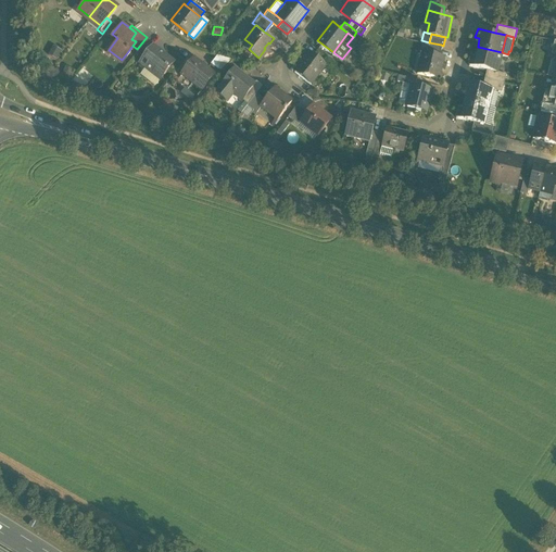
[(241,44),(249,49),(252,45),(244,39),(241,44)]
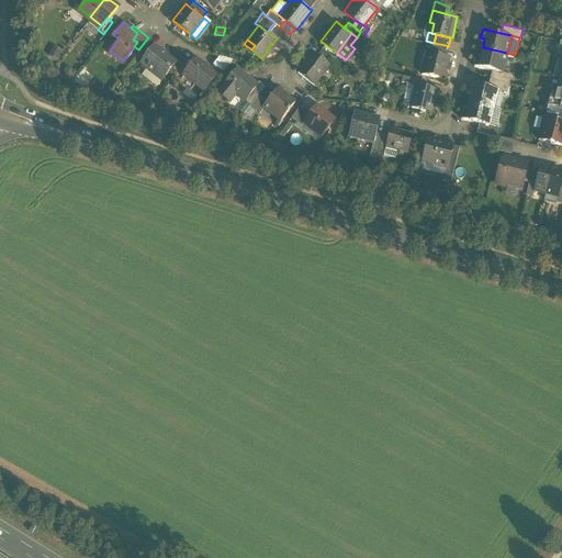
[(446,45),(434,43),(426,41),(424,48),(427,49),(429,51),(445,54),(446,45)]
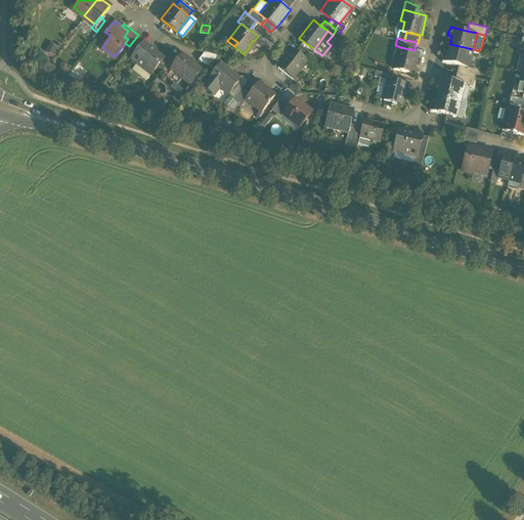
[(57,45),(49,41),(45,49),(53,53),(57,45)]
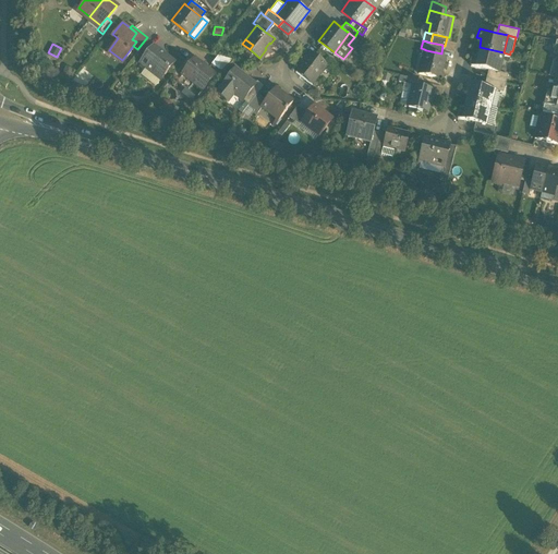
[(146,64),(160,76),(173,59),(154,44),(141,59),(146,64)]
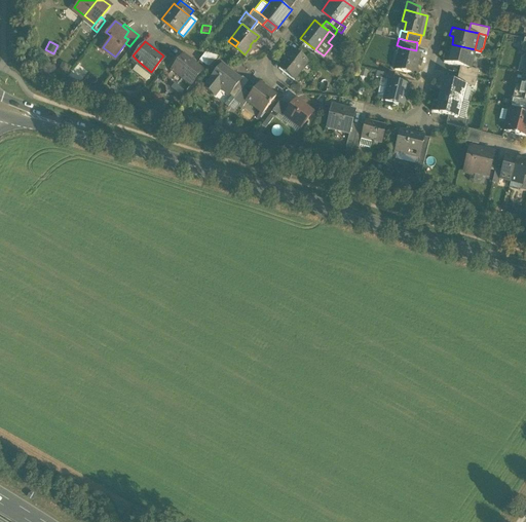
[(295,49),(304,57),(308,51),(299,44),(295,49)]
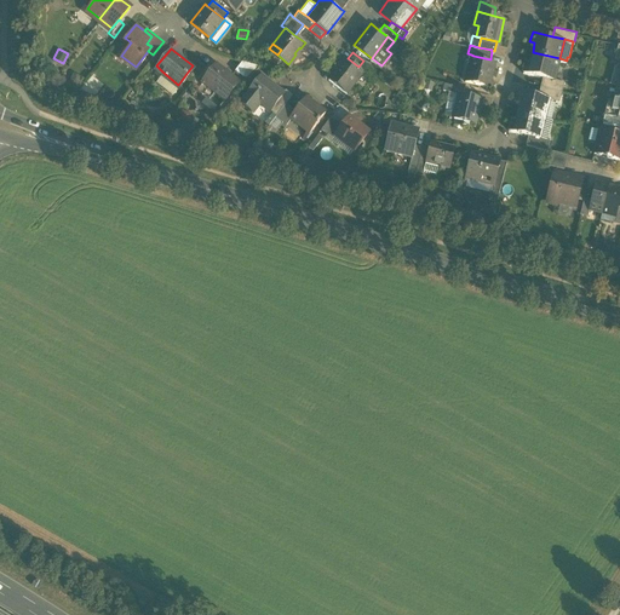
[(555,78),(560,58),(533,52),(530,61),(526,59),(523,70),(543,75),(555,78)]
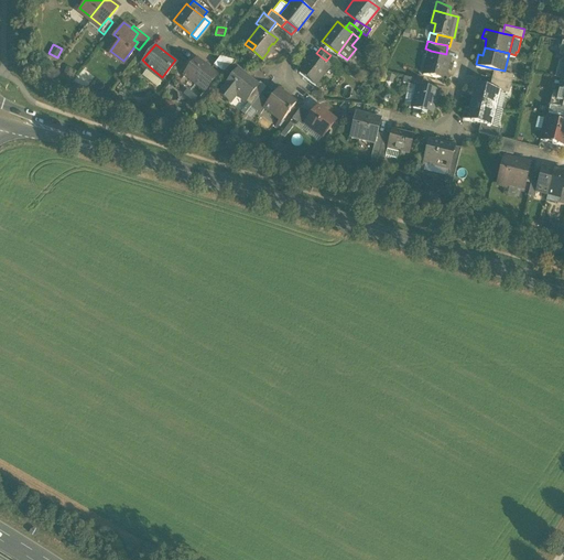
[(297,70),(314,83),(322,72),(320,70),(323,66),(325,67),(329,63),(326,61),(316,53),(313,50),(297,70)]
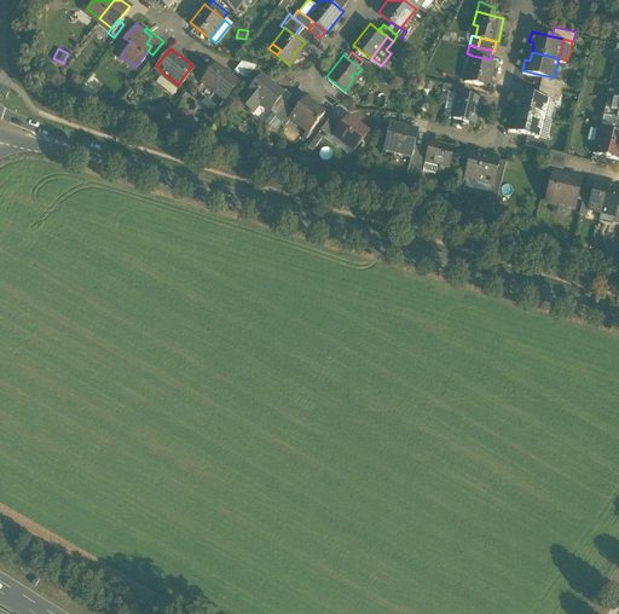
[(467,79),(489,84),(495,61),(490,59),(473,56),(467,79)]
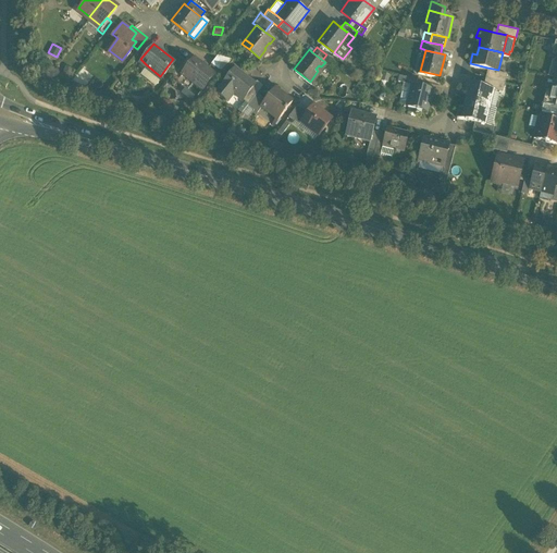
[(211,62),(223,71),(233,58),(218,53),(211,62)]
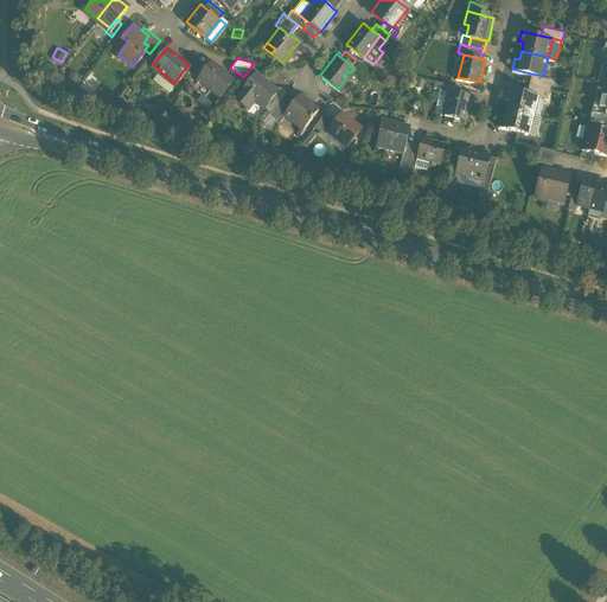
[(198,77),(219,95),(234,77),(212,61),(206,66),(203,66),(200,70),(202,74),(198,77)]
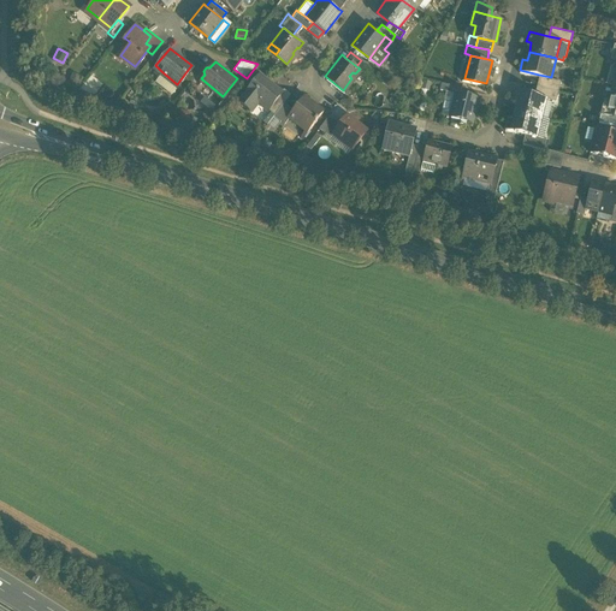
[(81,73),(72,70),(69,78),(76,82),(81,73)]
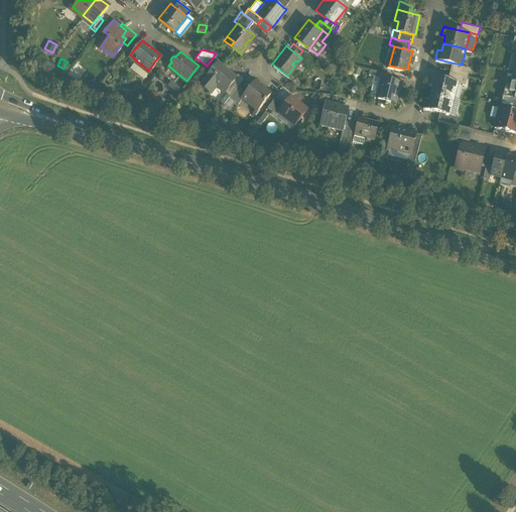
[(143,77),(148,71),(135,59),(130,67),(143,77)]
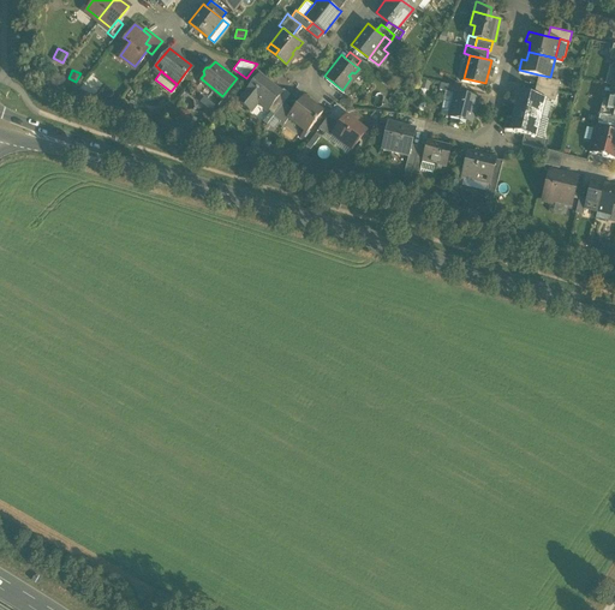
[(249,108),(250,108),(257,100),(268,107),(281,90),(260,73),(238,100),(239,100),(249,107),(249,108)]
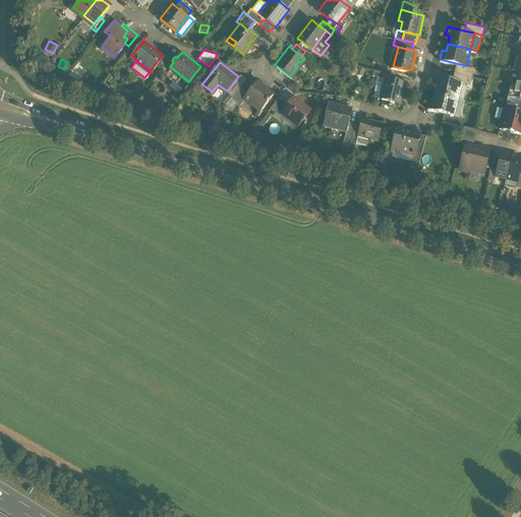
[(456,63),(454,71),(472,75),(474,67),(466,65),(456,63)]
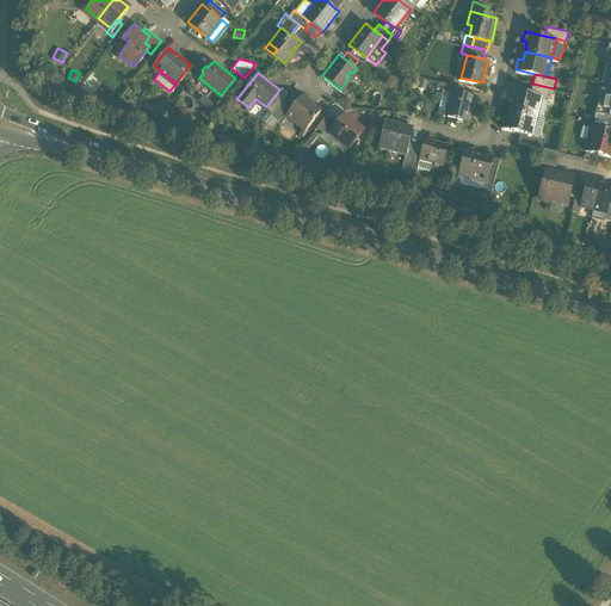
[(427,79),(419,78),(417,85),(425,87),(427,79)]
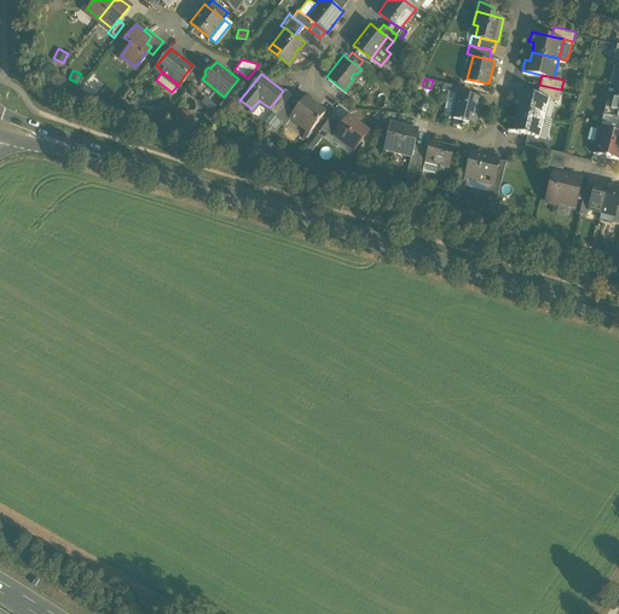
[(457,92),(461,93),(463,86),(449,82),(447,90),(457,92)]
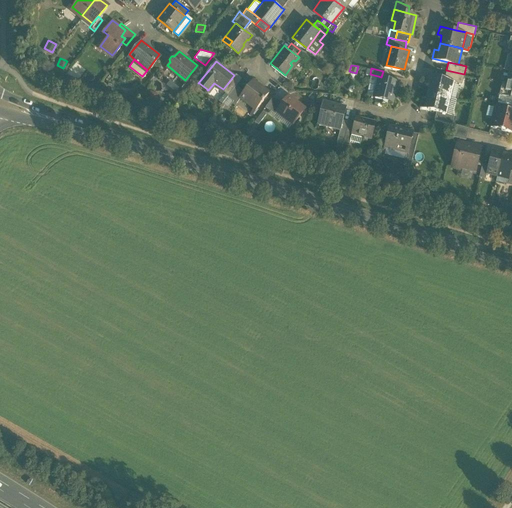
[(464,74),(446,70),(444,77),(454,80),(462,82),(464,74)]
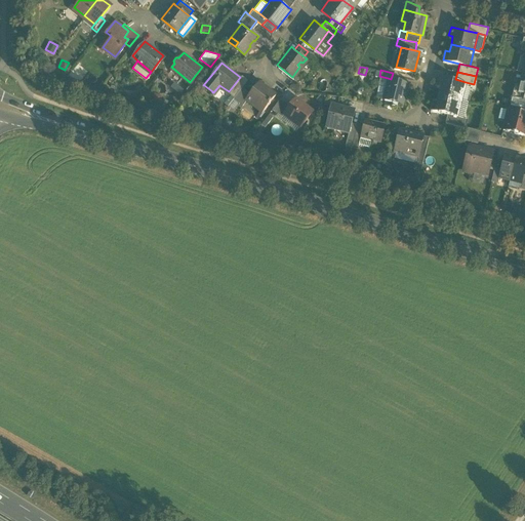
[(229,91),(234,95),(241,86),(247,79),(241,74),(240,77),(229,91)]
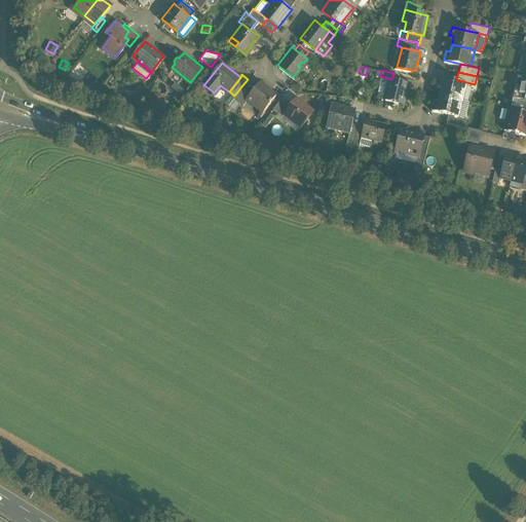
[(441,85),(440,92),(462,99),(466,82),(456,79),(440,75),(438,84),(441,85)]
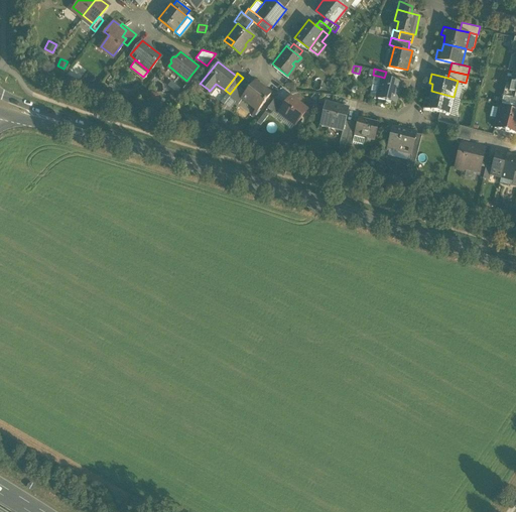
[(381,77),(373,75),(369,92),(378,94),(380,85),(379,84),(381,77)]
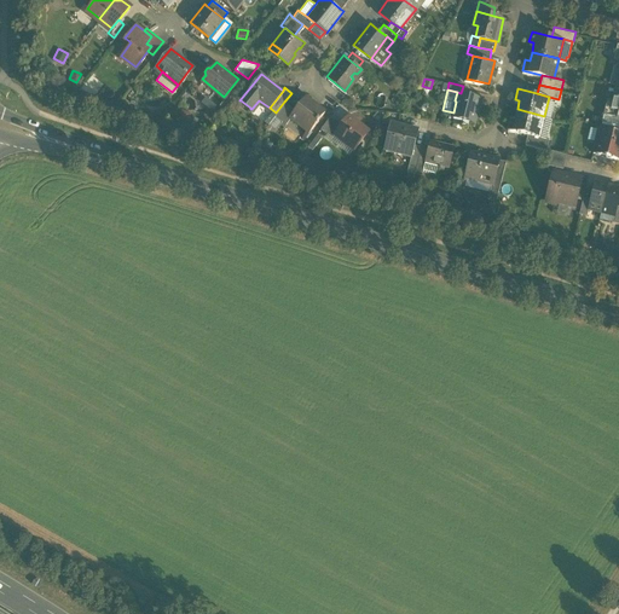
[(452,115),(474,121),(479,97),(461,93),(457,92),(455,100),(456,102),(453,113),(452,115)]
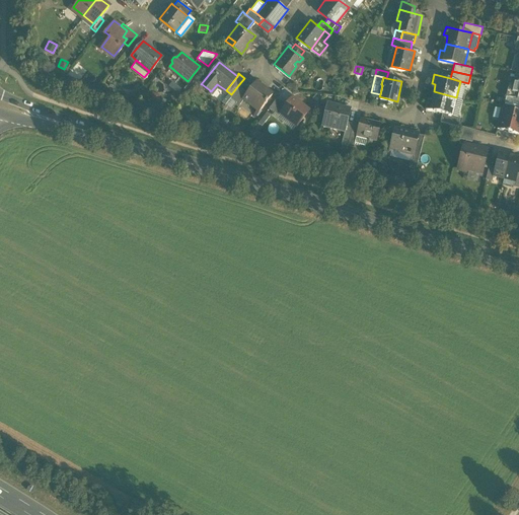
[(181,86),(171,79),(168,84),(177,91),(181,86)]
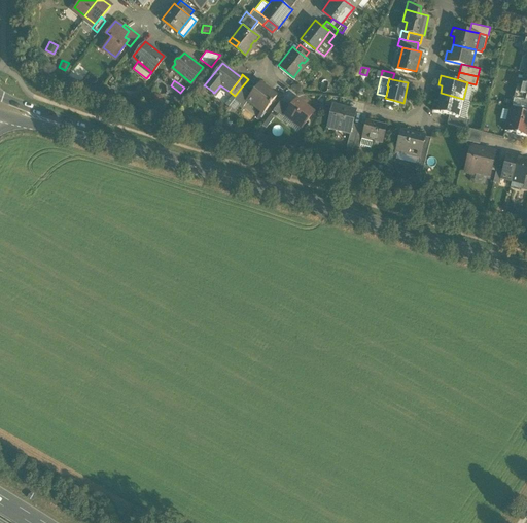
[(246,98),(261,110),(276,93),(259,80),(250,92),(246,98)]
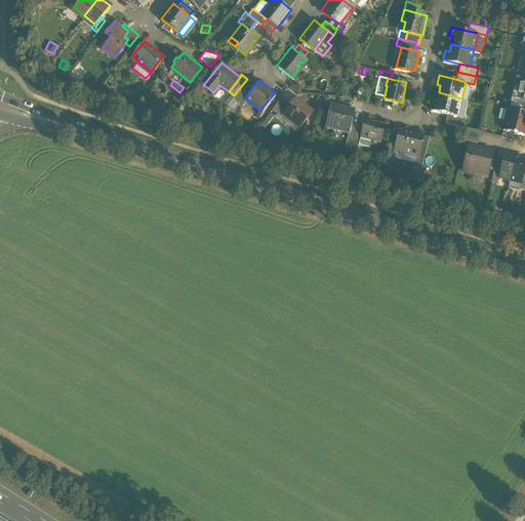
[(470,101),(474,84),(466,82),(461,98),(468,99),(470,101)]
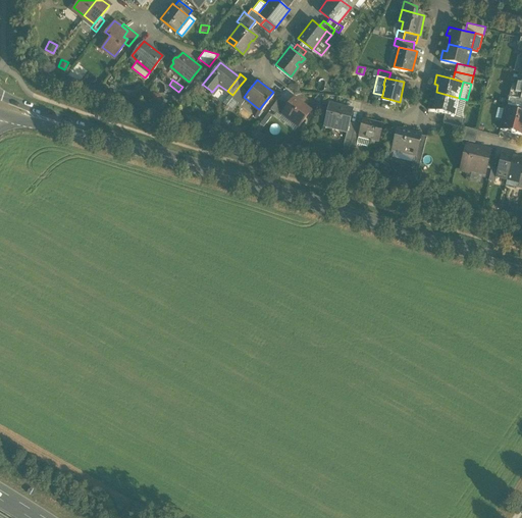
[(248,91),(240,86),(232,95),(238,99),(241,102),(244,97),(248,91)]
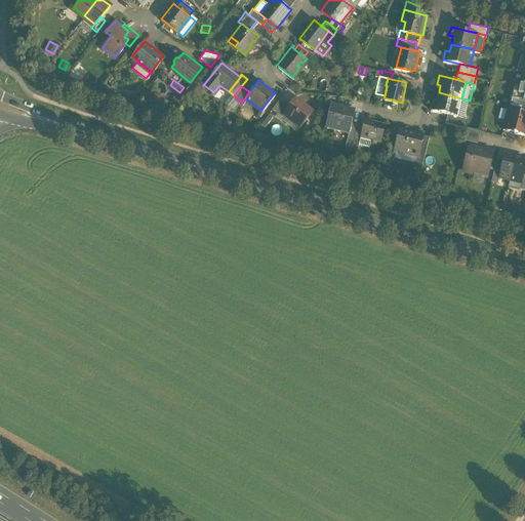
[(518,90),(513,89),(510,102),(523,105),(524,106),(524,103),(524,92),(518,90)]
